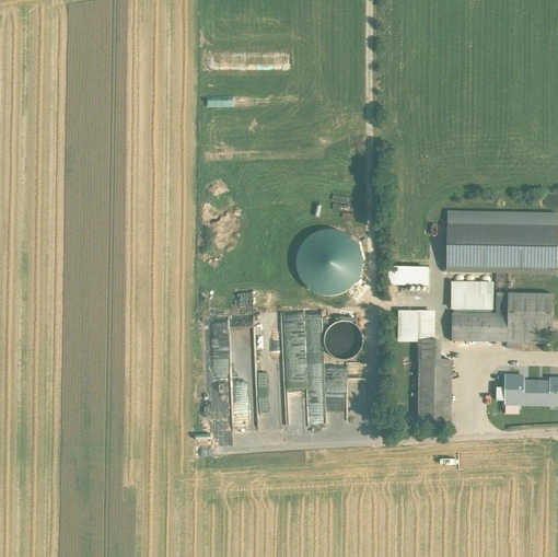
[(323,173),(340,175),(341,164),(324,162),(323,173)]
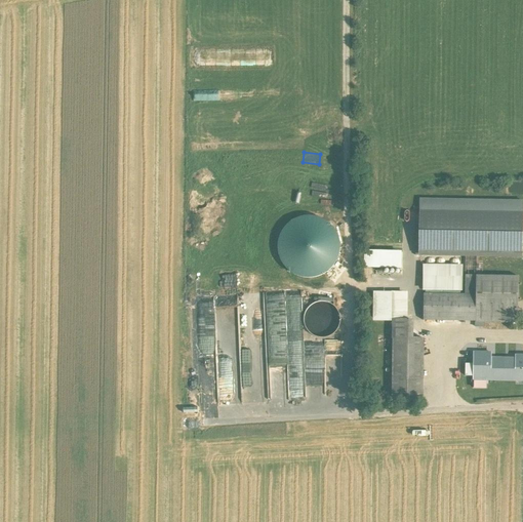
[(520,212),(418,210),(417,251),(519,253),(520,212)]
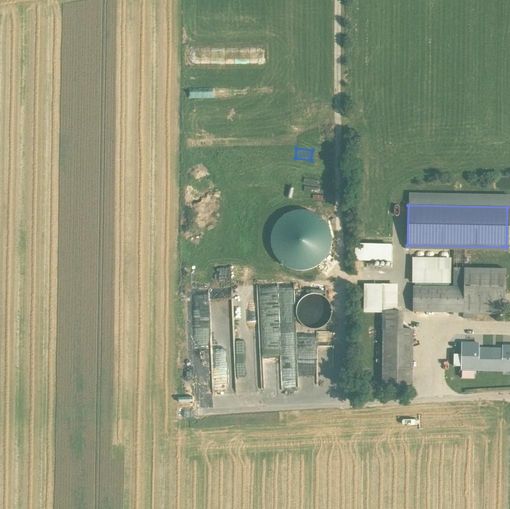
[(270,224),(270,226),(272,261),(297,266),(322,264),(328,234),(327,213),(324,226),(323,214),(298,209),(278,210),(275,223),(270,224)]
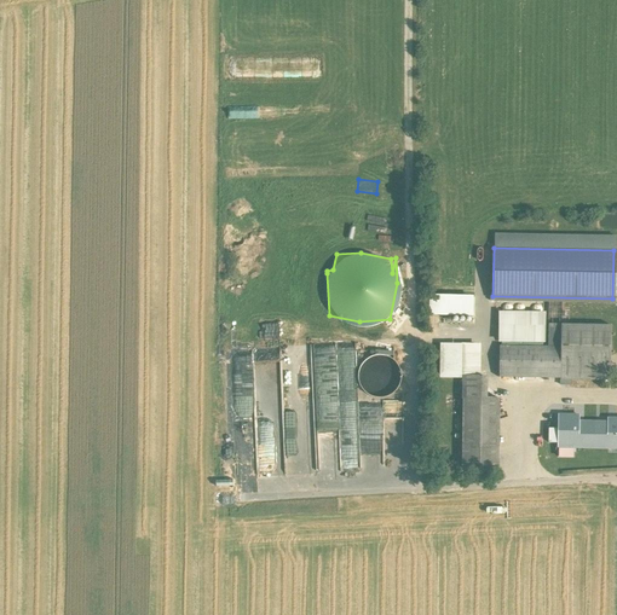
[(609,323),(559,321),(559,329),(546,329),(546,343),(497,343),(497,373),(558,375),(558,376),(607,377),(609,323)]
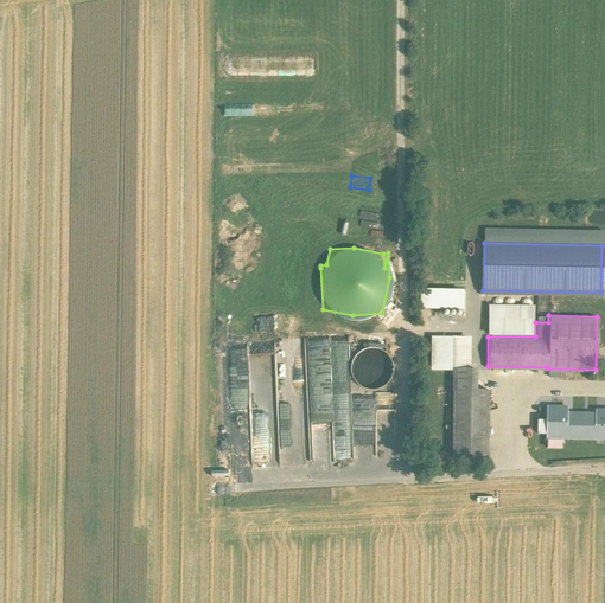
[(465,335),(451,335),(450,365),(451,365),(465,365),(465,335)]
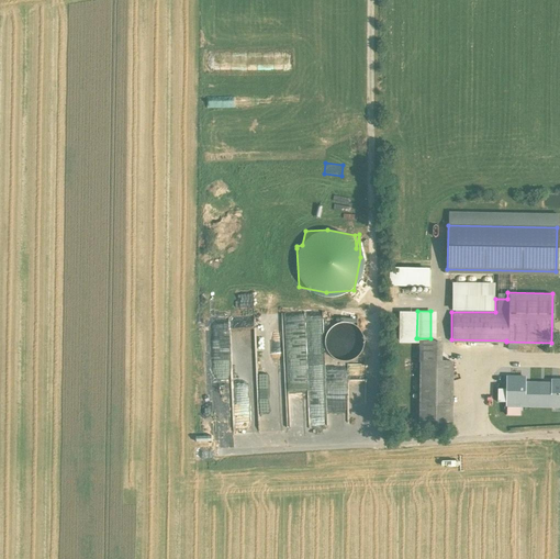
[(256,397),(254,313),(228,314),(231,398),(256,397)]
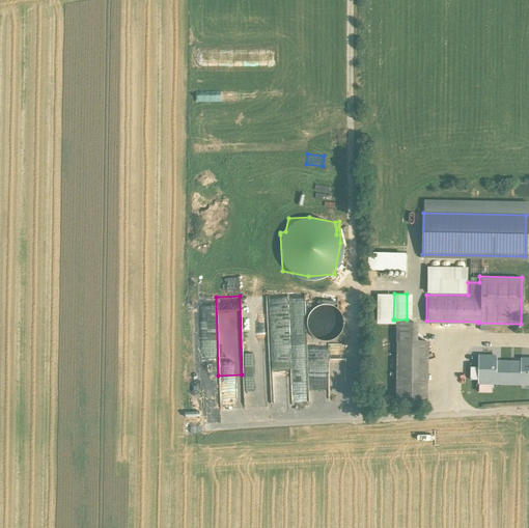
[(341,328),(342,321),(340,313),(336,307),(331,303),(324,302),(316,303),(310,307),(306,313),(305,321),(306,328),(310,334),(316,338),(324,339),(331,337),(337,333),(341,328)]
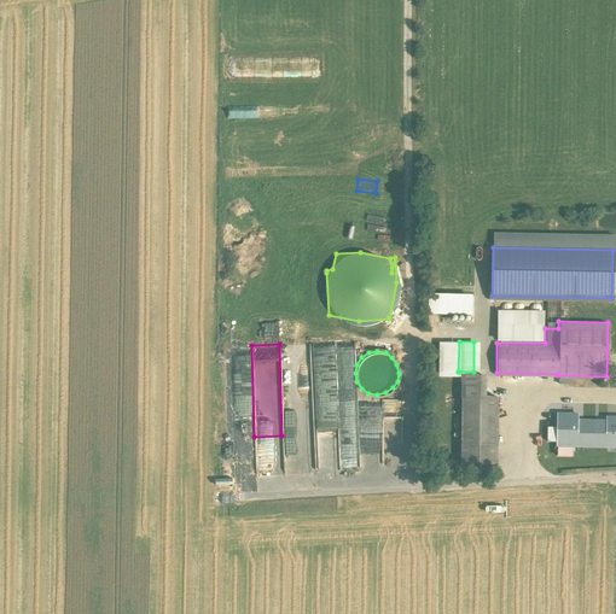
[(474,372),(459,372),(459,395),(478,395),(478,372),(474,372)]
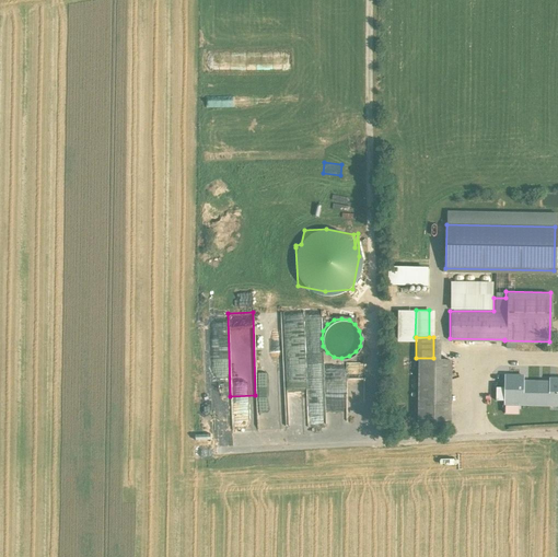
[(433,358),(416,358),(416,422),(449,424),(450,358),(433,358)]
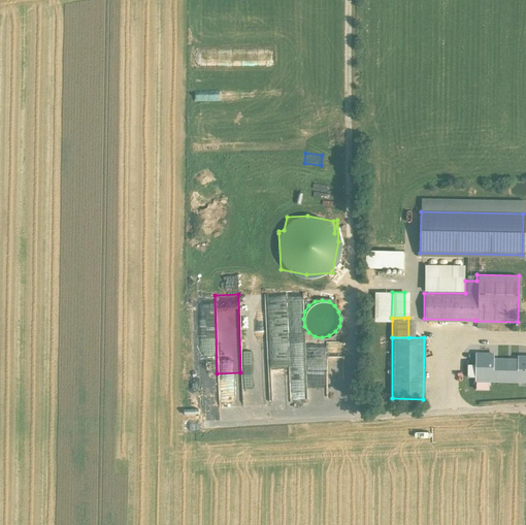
[(492,352),(474,352),(474,379),(517,380),(517,358),(491,358),(492,352)]
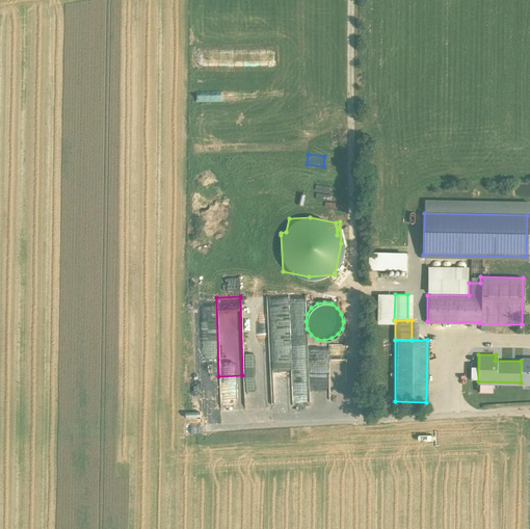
[(529,358),(527,358),(527,361),(521,361),(521,382),(529,382),(529,358)]
